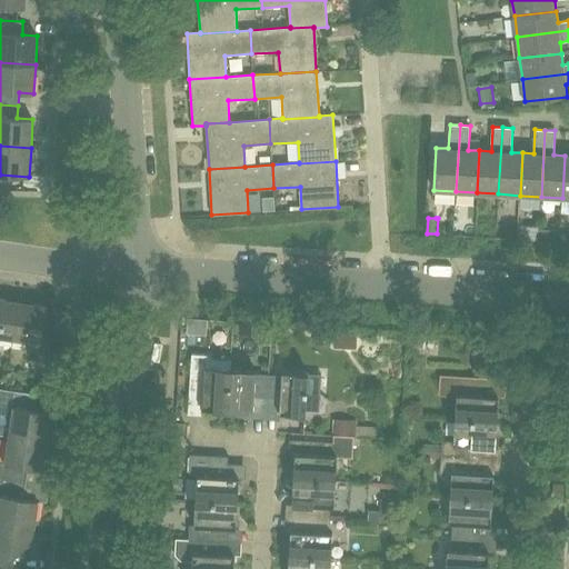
[(0,336),(12,339),(18,301),(0,298),(0,336)]
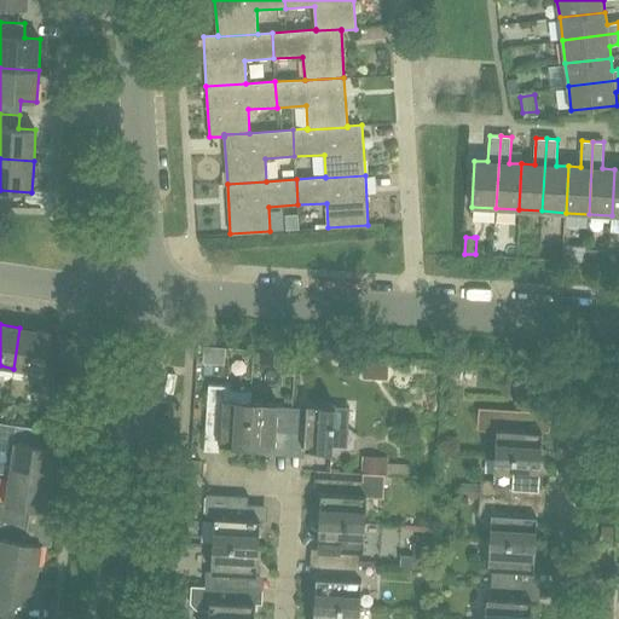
[(19,328),(13,369),(29,370),(28,376),(30,379),(42,381),(42,377),(53,379),(51,392),(65,394),(70,358),(46,354),(50,333),(19,328)]
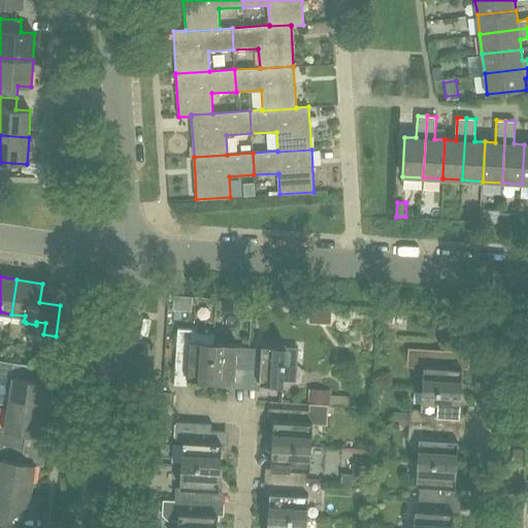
[(178,328),(175,365),(186,365),(188,368),(188,380),(211,381),(213,342),(215,334),(200,333),(196,330),(194,330),(194,329),(178,328)]
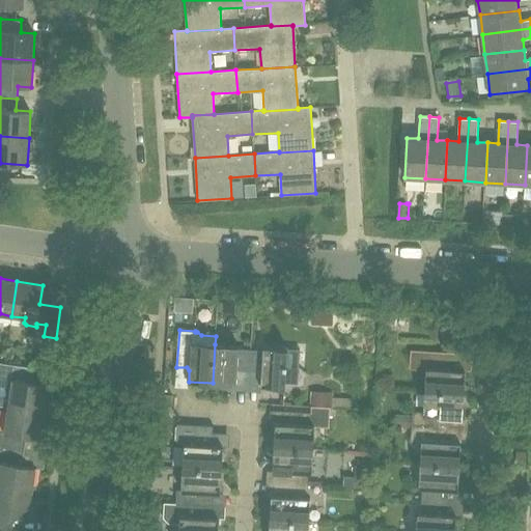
[(285,387),(287,363),(300,364),(301,350),(299,345),(296,342),(292,340),(281,339),(280,347),(263,346),(263,350),(251,350),(250,370),(261,370),(260,386),(285,387)]
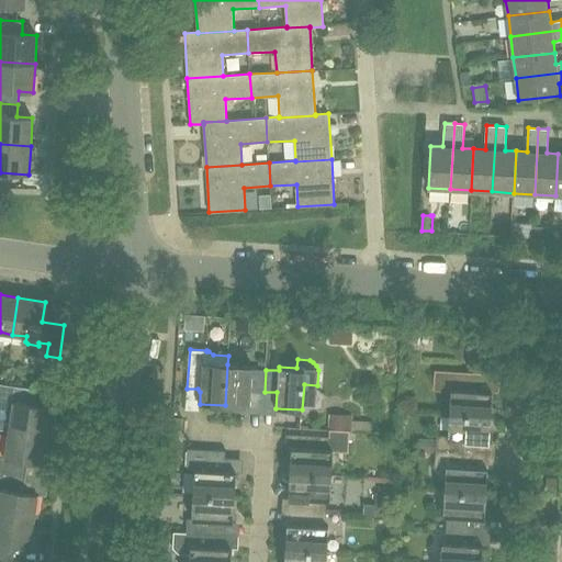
[(227,364),(225,405),(249,407),(250,391),(265,392),(266,370),(253,369),(253,366),(227,364)]
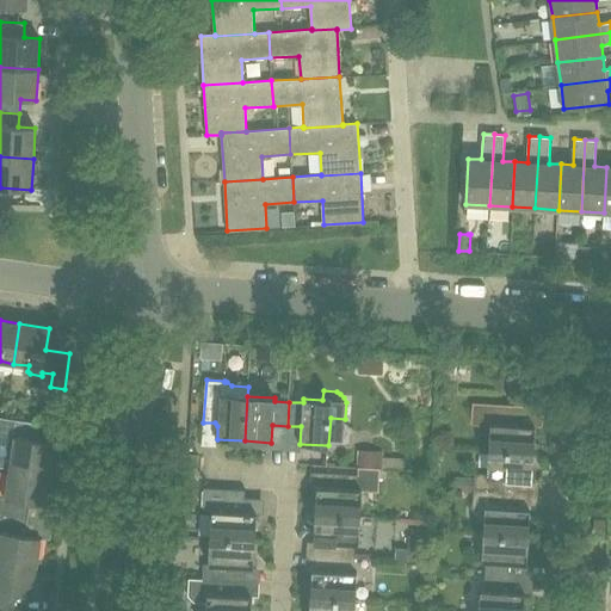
[(517,425),(518,406),(473,402),(471,423),(485,427),(491,427),(489,450),(534,454),(535,426),(517,425)]
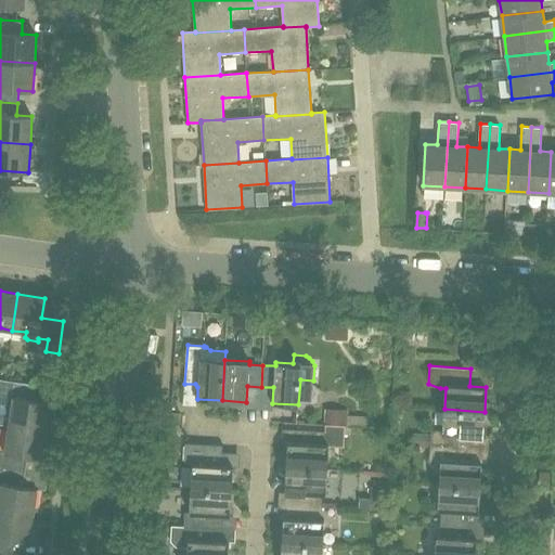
[(0,423),(9,425),(47,430),(51,402),(36,400),(38,386),(38,385),(5,381),(0,379),(0,423)]
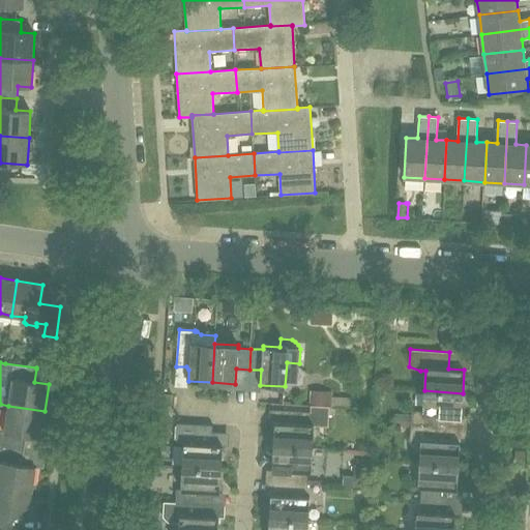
[(310,405),(329,406),(331,406),(332,391),(311,390),(310,405)]
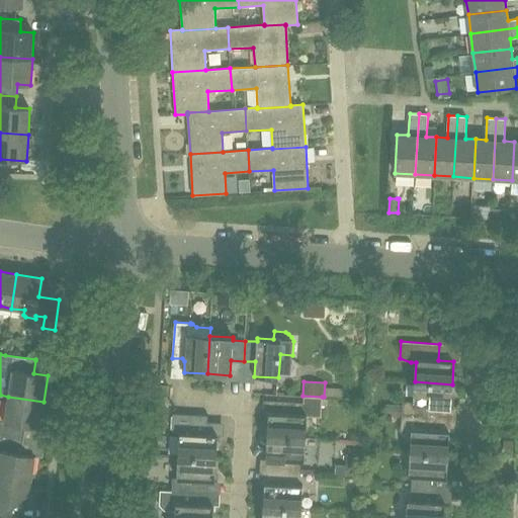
[(452,384),(415,381),(413,401),(402,401),(402,404),(385,403),(384,415),(401,416),(435,419),(436,407),(450,408),(452,384)]
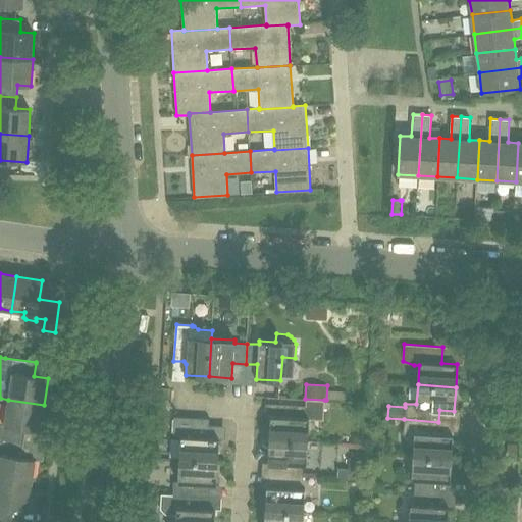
[(161,388),(161,398),(169,398),(169,388),(161,388)]
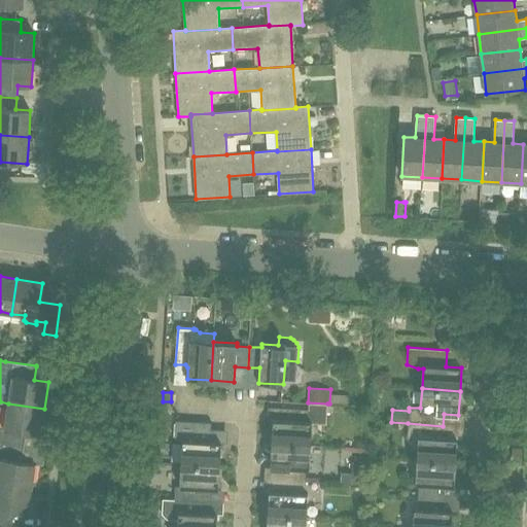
[(311,446),(312,426),(325,427),(327,403),(308,402),(308,409),(289,408),(288,421),(274,420),(272,444),(311,446)]
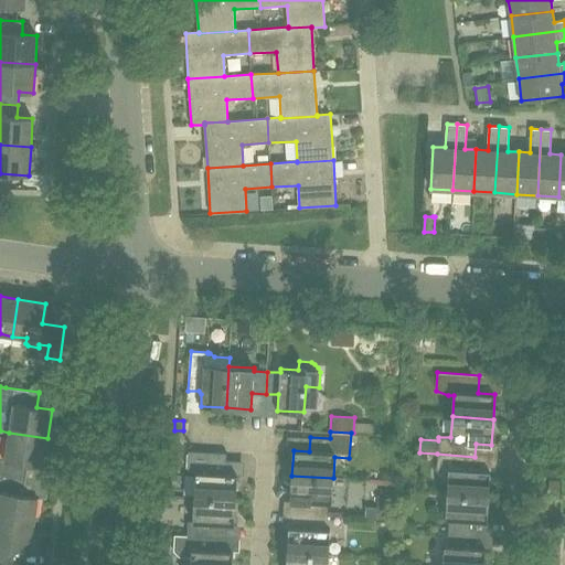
[(43,467),(48,438),(9,433),(4,460),(0,459),(0,475),(25,479),(28,465),(43,467)]
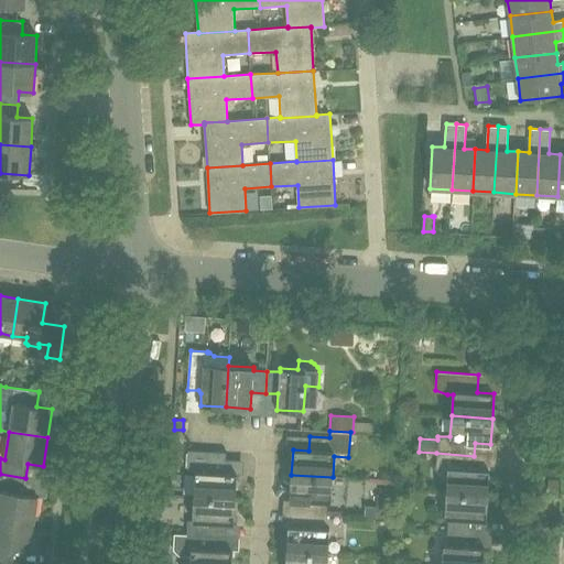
[(158,443),(177,444),(179,432),(158,432),(158,443)]
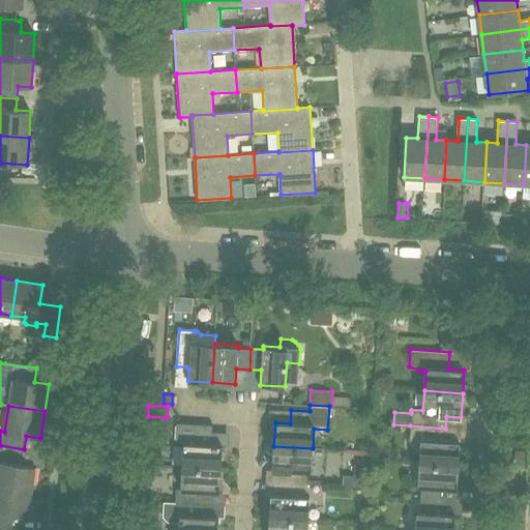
[(176,422),(176,439),(186,439),(186,443),(183,443),(182,466),(221,469),(223,445),(211,444),(212,432),(213,424),(185,423),(176,422)]
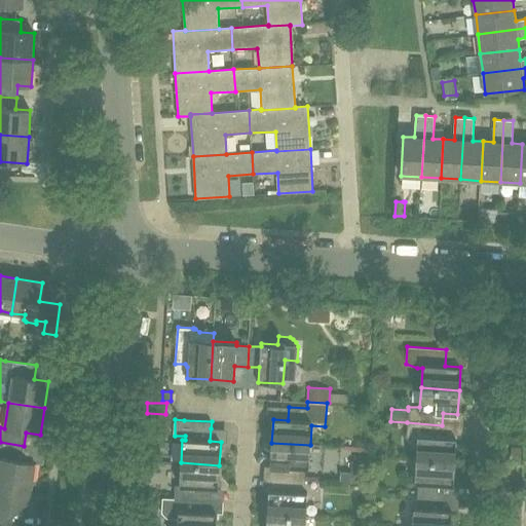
[(442,425),(407,422),(406,439),(417,440),(416,459),(455,461),(456,439),(441,438),(442,425)]
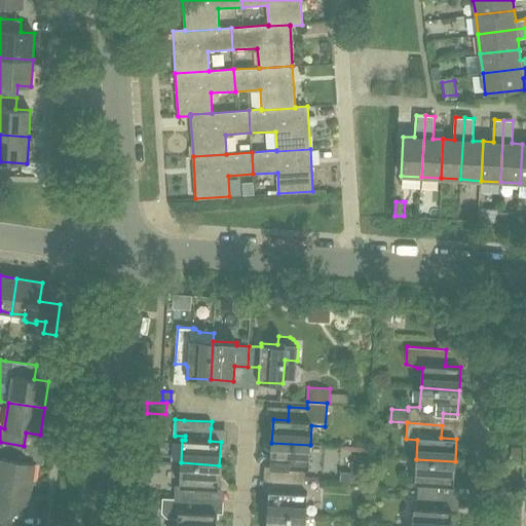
[(24,446),(0,442),(0,484),(32,489),(36,462),(22,460),(24,446)]
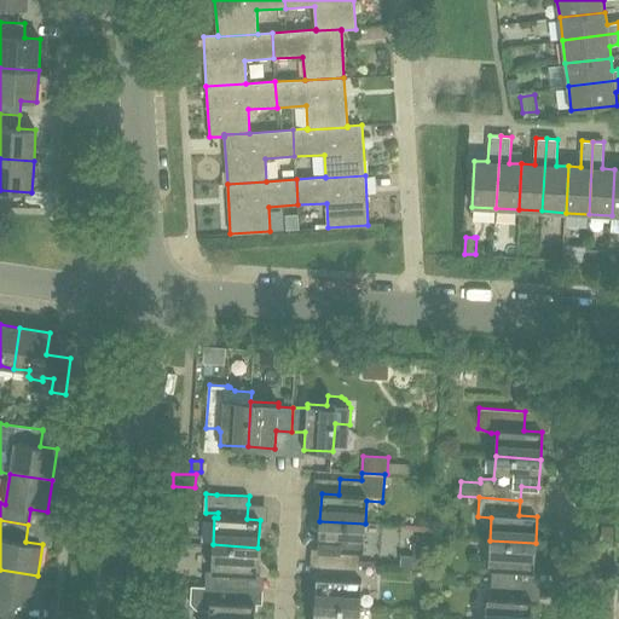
[(335,565),(359,566),(360,551),(364,551),(365,524),(319,521),(318,549),(336,550),(335,565)]
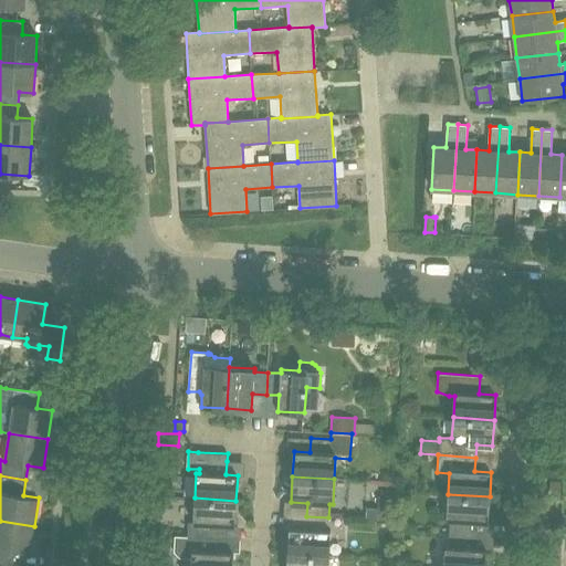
[(551,482),(549,500),(562,501),(563,483),(551,482)]
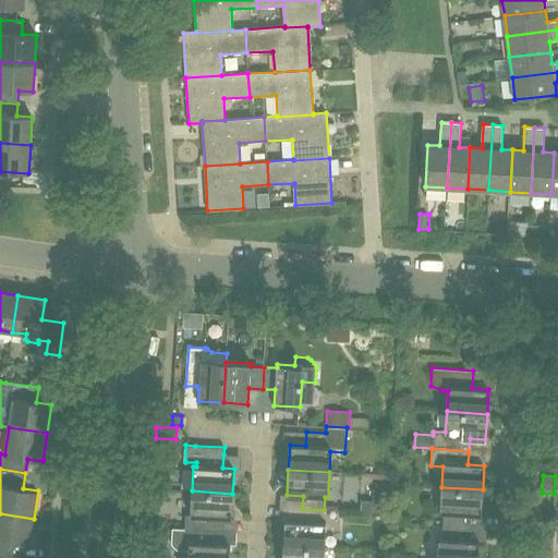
[(483,489),(441,487),(440,512),(444,512),(443,525),(464,526),(464,514),(481,514),(483,489)]
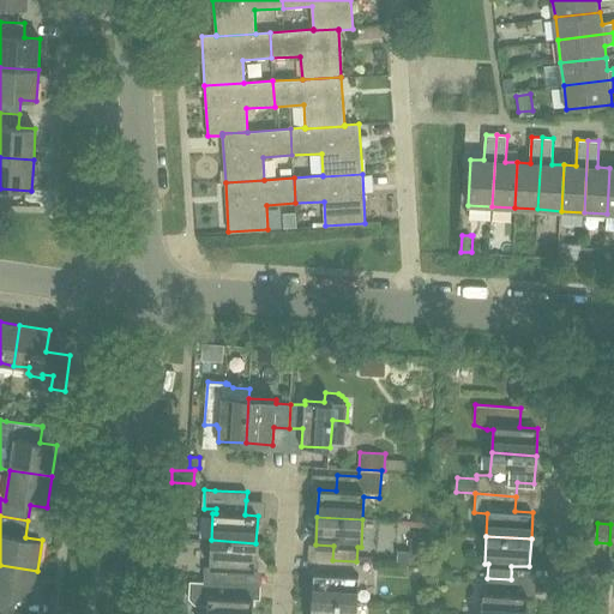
[(204,566),(204,582),(236,584),(236,570),(254,571),(256,543),(211,540),(210,566),(204,566)]
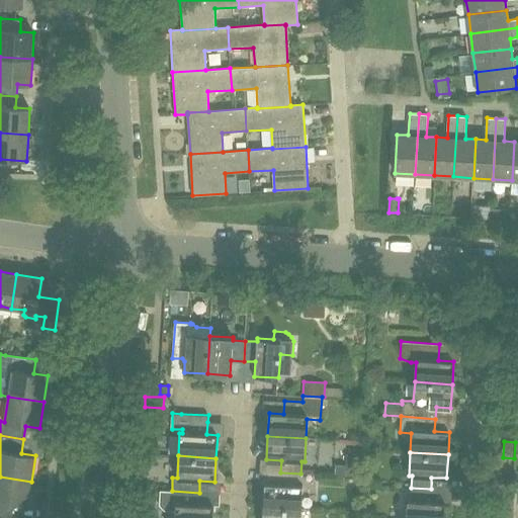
[(362,457),(345,456),(344,476),(361,477),(362,457)]
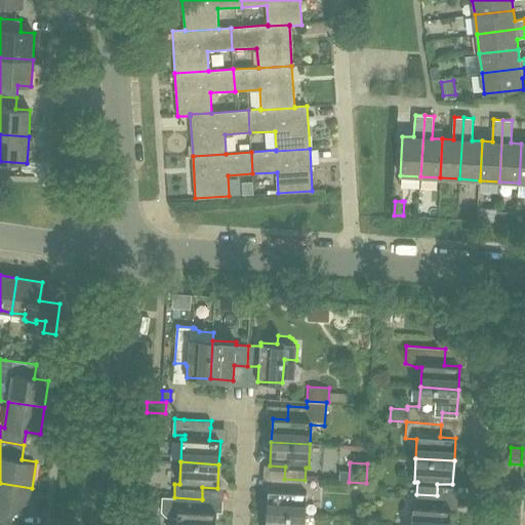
[(267,514),(306,516),(307,492),(304,492),(305,480),(284,479),(283,491),(269,490),(267,514)]
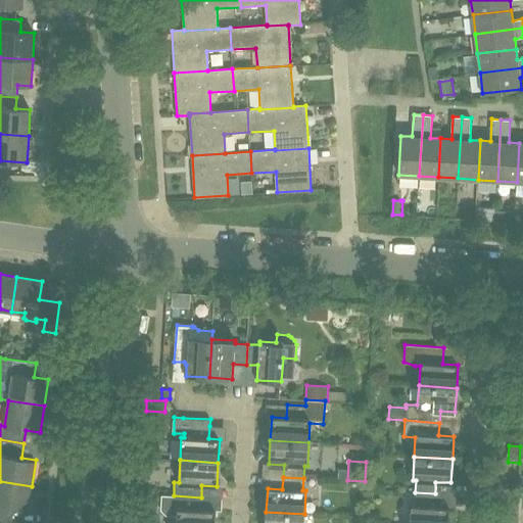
[(28,513),(32,486),(0,481),(0,522),(4,522),(11,522),(13,511),(28,513)]
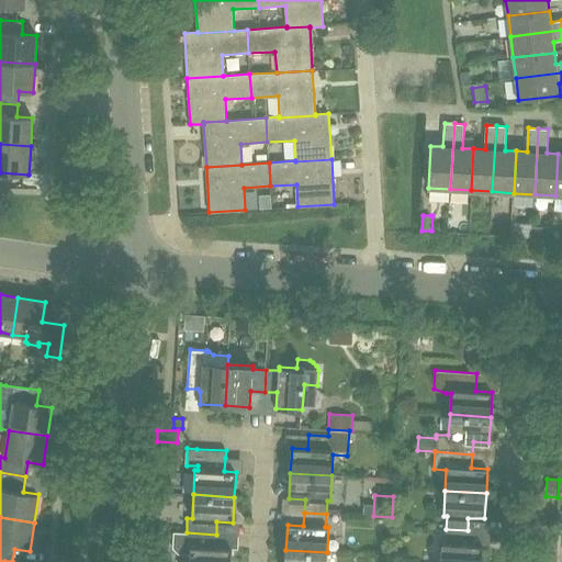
[(468,530),(446,529),(445,542),(441,542),(440,561),(481,561),(483,546),(483,544),(467,544),(468,530)]
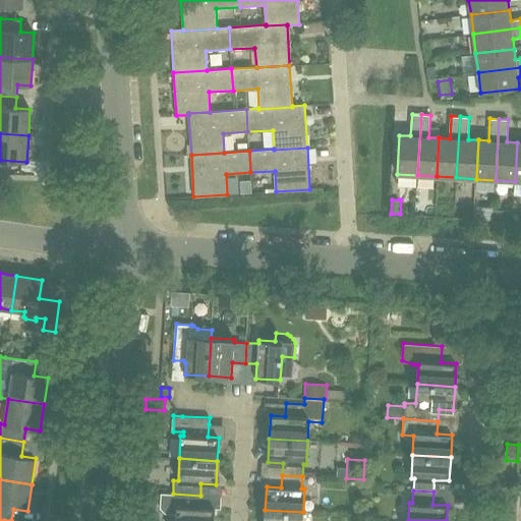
[(200,496),(173,494),(161,493),(160,507),(165,512),(176,513),(175,520),(214,520),(215,509),(199,508),(200,496)]
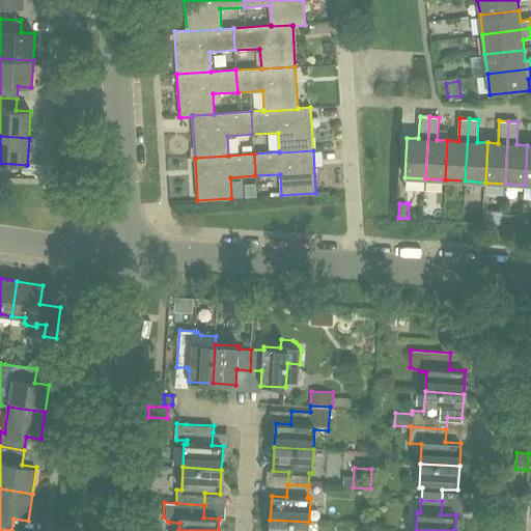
[(308,530),(309,522),(270,520),(269,530),(308,530)]
